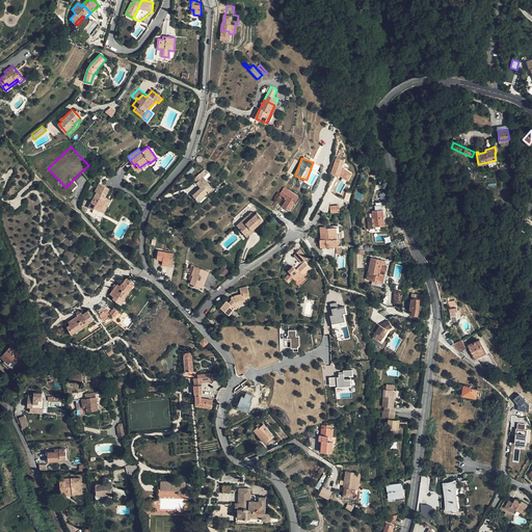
[(151,163),(150,163),(149,161),(139,167),(136,163),(134,165),(130,160),(128,161),(137,174),(151,163)]
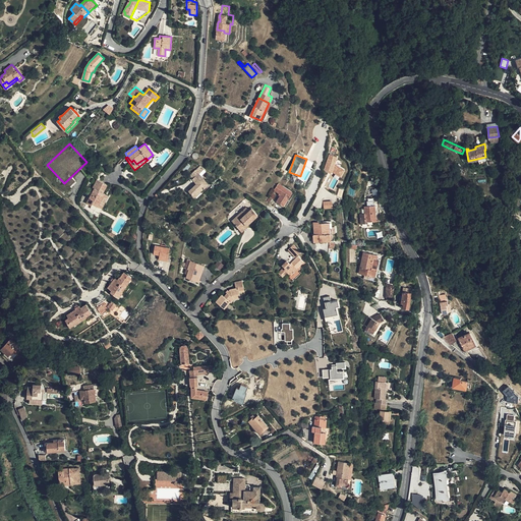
[(197,183),(189,191),(194,197),(209,184),(199,174),(204,170),(199,166),(189,175),(197,183)]
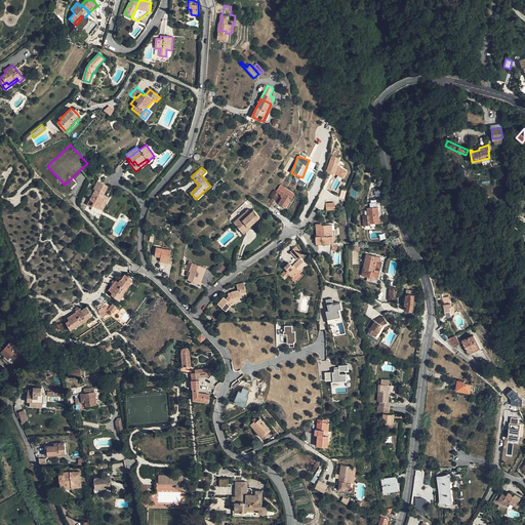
[(341,177),(341,176),(340,175),(334,189),(338,192),(345,178),(341,177)]
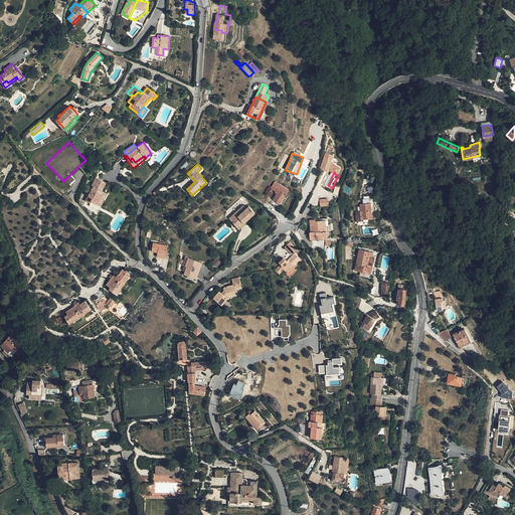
[(98,204),(104,191),(102,190),(106,183),(99,179),(96,187),(94,186),(86,201),(91,203),(92,201),(98,204)]
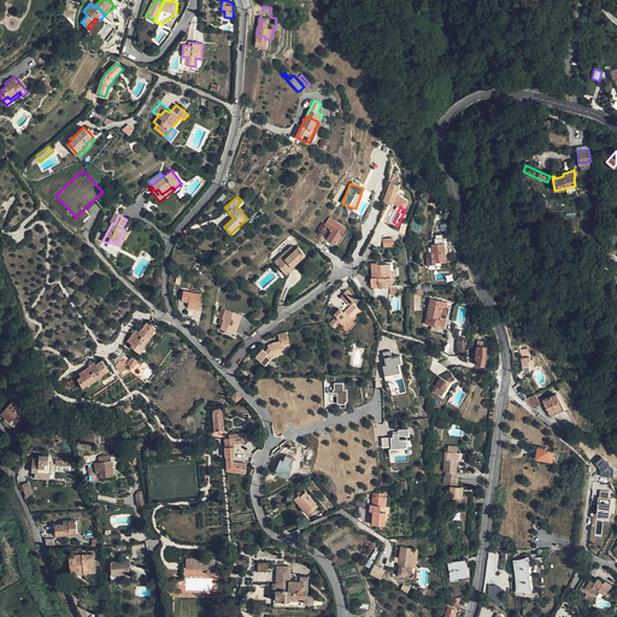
[(339,234),(341,235),(346,228),(330,217),(325,225),(330,229),(333,230),(331,233),(328,239),(334,242),(339,234)]
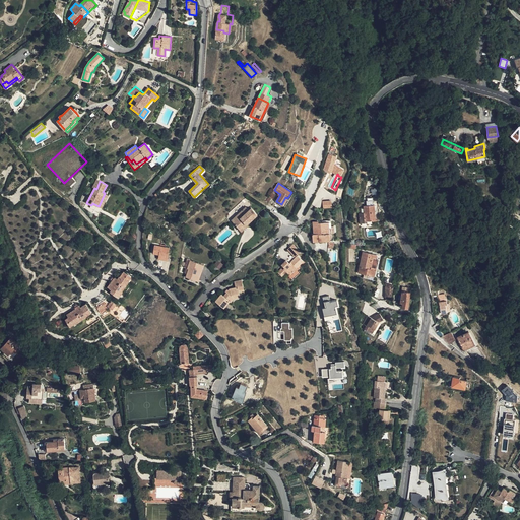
[(108,195),(105,193),(99,206),(102,208),(108,195)]
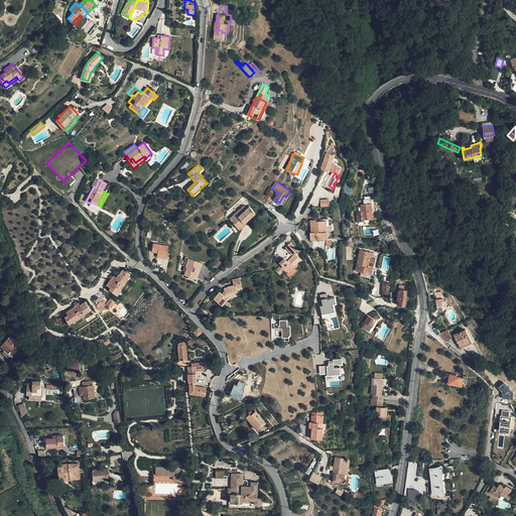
[(370,196),(360,197),(362,212),(357,212),(358,222),(364,221),(364,219),(373,219),(371,204),(370,204),(370,196)]
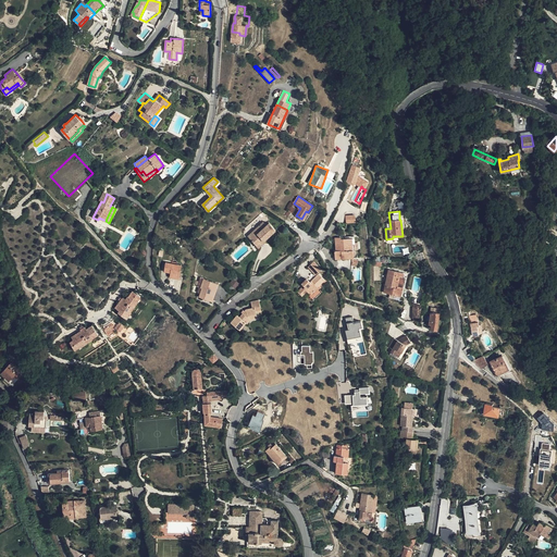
[(275,230),(269,223),(267,225),(263,222),(248,236),(257,245),(262,238),(264,240),(275,230)]
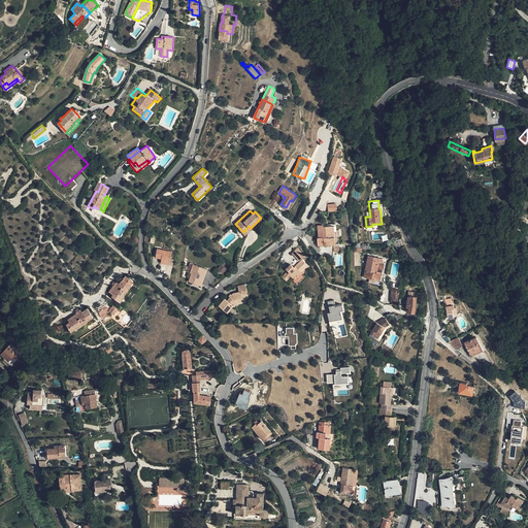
[(323,225),(318,225),(319,237),(317,237),(318,245),(335,243),(334,236),(336,236),(335,224),(331,224),(331,225),(323,226),(323,225)]
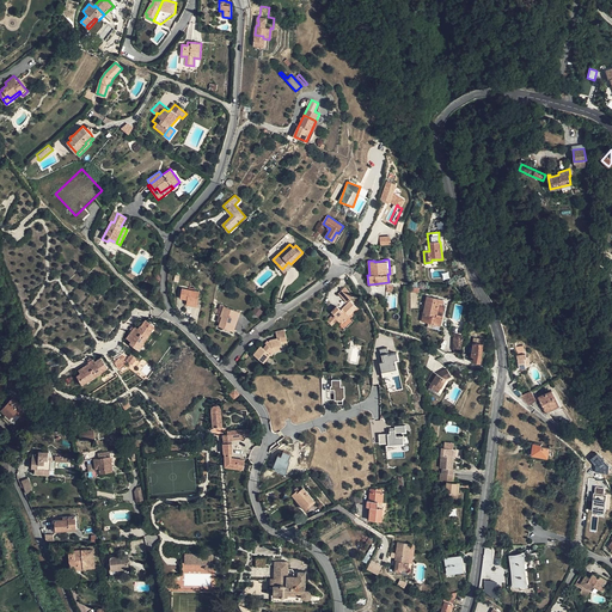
[(461,277),(453,282),(457,287),(465,283),(461,277)]
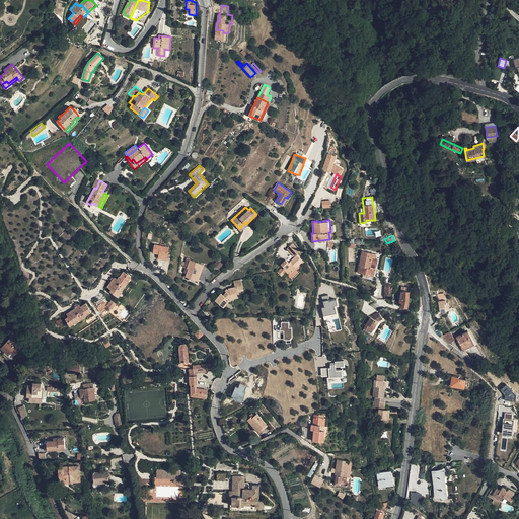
[(287,249),(294,256),(299,251),(292,243),(287,249)]
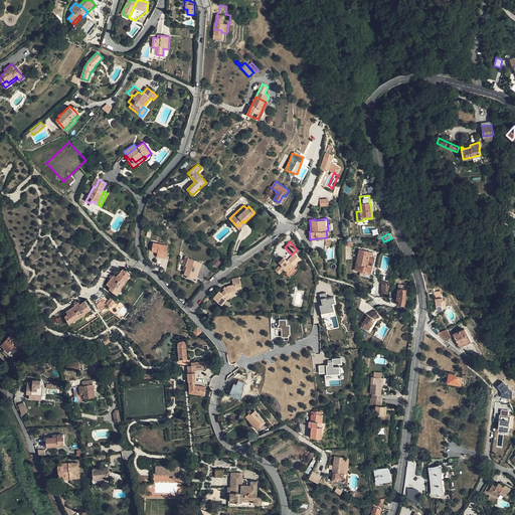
[(157,253),(166,254),(168,245),(153,242),(152,250),(158,251),(157,253)]
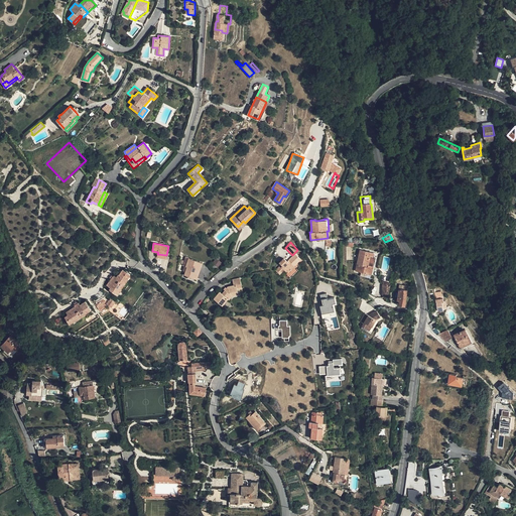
[(369,252),(360,250),(357,264),(356,271),(372,275),(373,266),(369,265),(371,256),(374,257),(374,253),(369,252)]
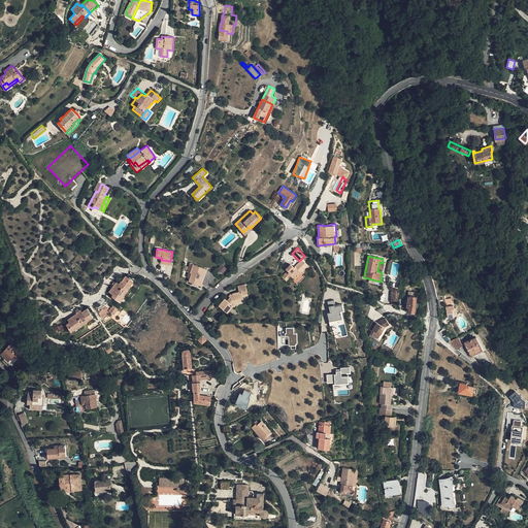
[(293,281),(296,285),(305,276),(300,272),(307,265),(302,259),(294,267),(293,266),(291,267),(290,266),(287,269),(288,270),(283,276),(282,277),(287,282),(291,276),(294,279),(293,281)]
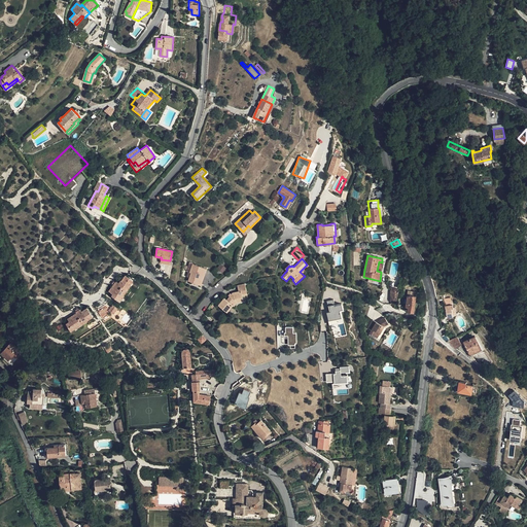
[(385,262),(382,262),(379,261),(377,271),(381,272),(380,281),(381,281),(385,262)]
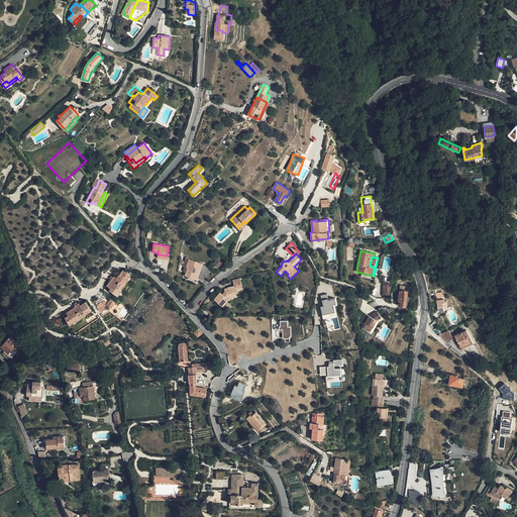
[(203,264),(197,262),(189,259),(187,265),(187,267),(188,268),(187,269),(186,272),(185,276),(195,279),(199,268),(201,269),(203,264)]
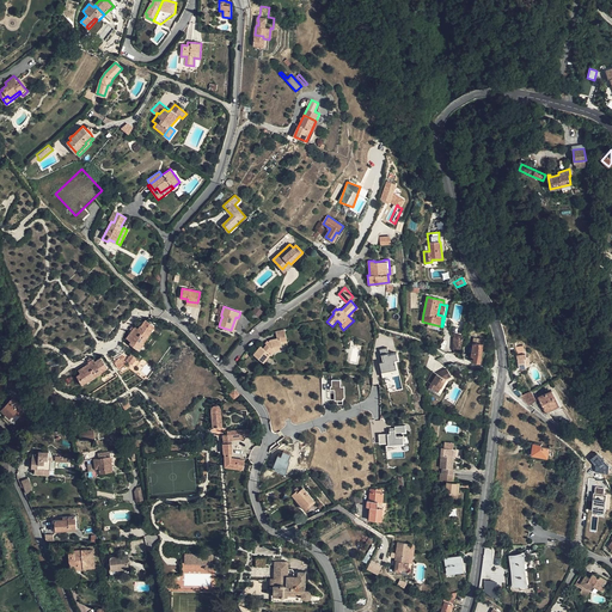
[(252,313),(259,317),(262,311),(255,307),(252,313)]
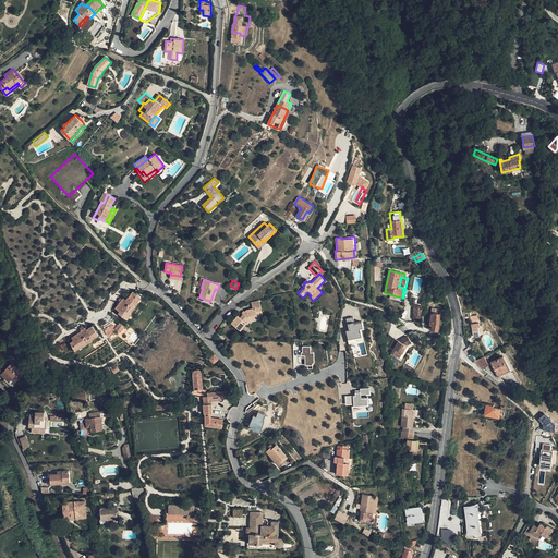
[(261,307),(259,300),(258,300),(251,302),(253,308),(246,311),(245,312),(243,315),(241,317),(238,316),(231,324),(240,330),(246,323),(247,324),(251,319),(252,319),(257,318),(256,313),(255,308),(261,307)]
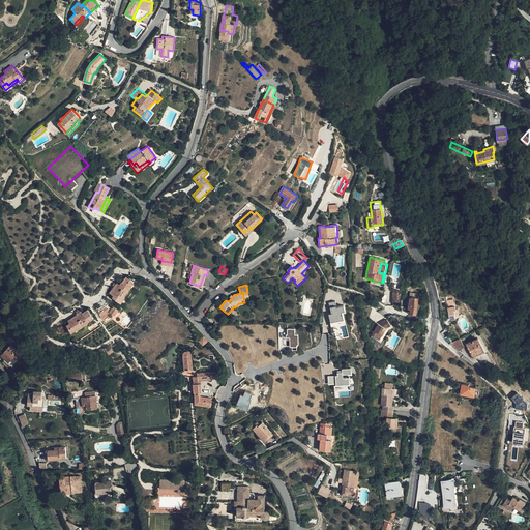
[(410,313),(416,314),(418,298),(418,293),(411,292),(409,308),(410,308),(410,313)]
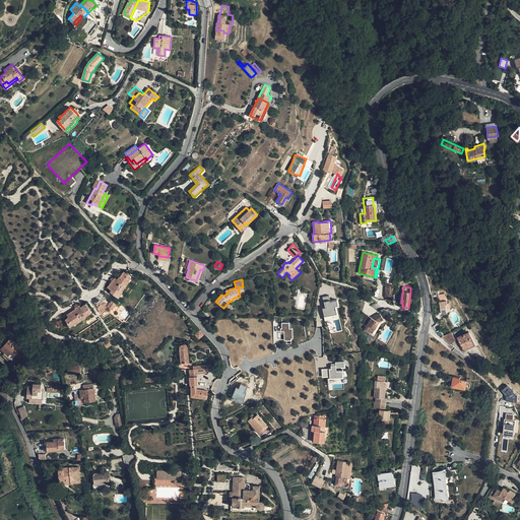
[(444,294),(437,295),(438,302),(437,302),(438,313),(447,312),(445,304),(447,304),(446,300),(445,300),(444,294)]
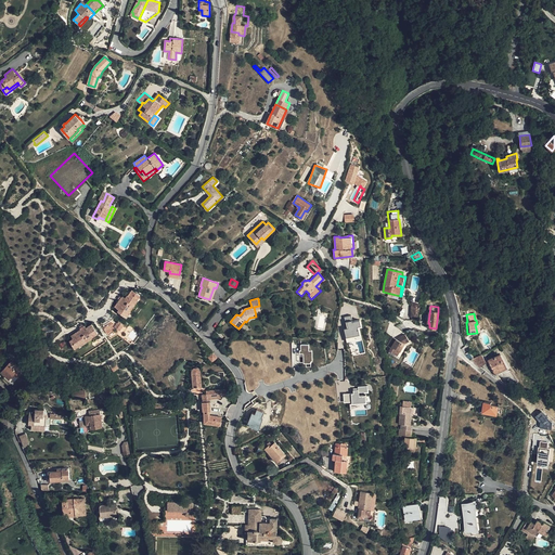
[(351,315),(344,317),(347,330),(344,330),(346,340),(359,338),(357,327),(360,326),(359,320),(352,321),(351,315)]
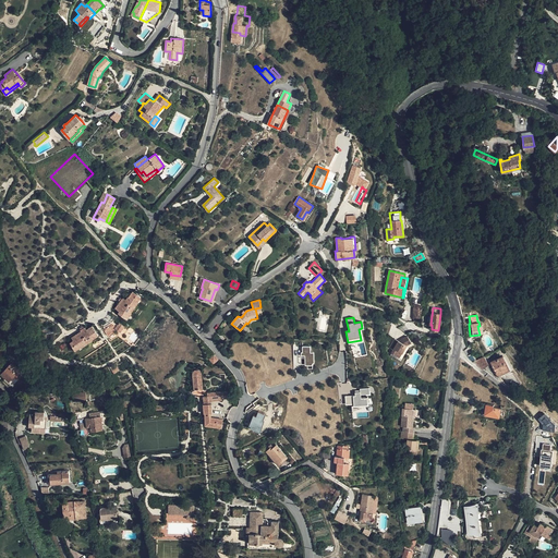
[(120,322),(116,328),(120,332),(125,326),(120,322)]
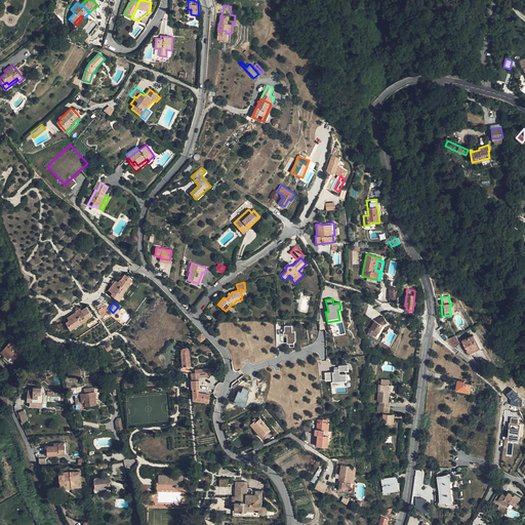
[(385,321),(379,323),(379,324),(377,325),(376,324),(372,321),(367,328),(370,331),(368,334),(372,337),(375,333),(377,335),(382,329),(388,327),(385,321)]
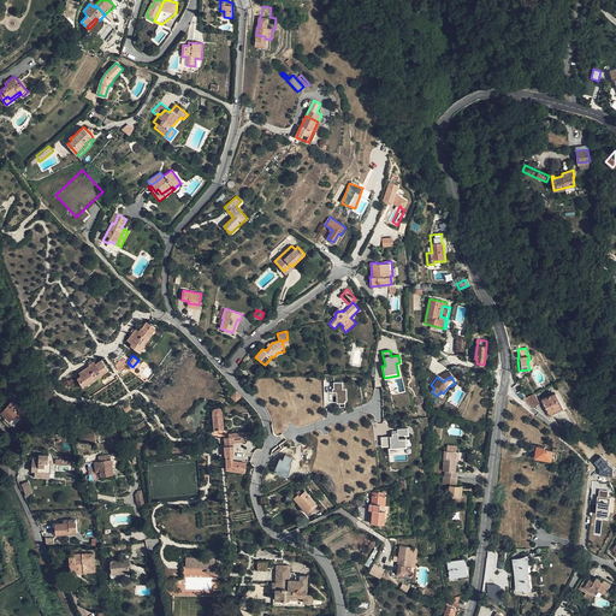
[(333,394),(337,394),(337,404),(345,404),(347,390),(343,390),(343,383),(333,383),(333,394)]
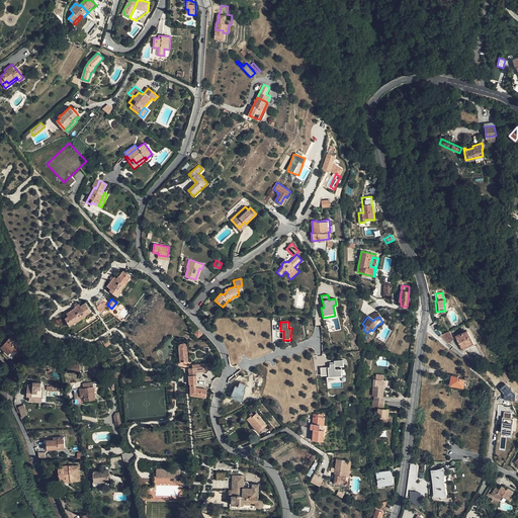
[(449,331),(441,334),(441,335),(445,339),(448,342),(453,338),(449,331)]
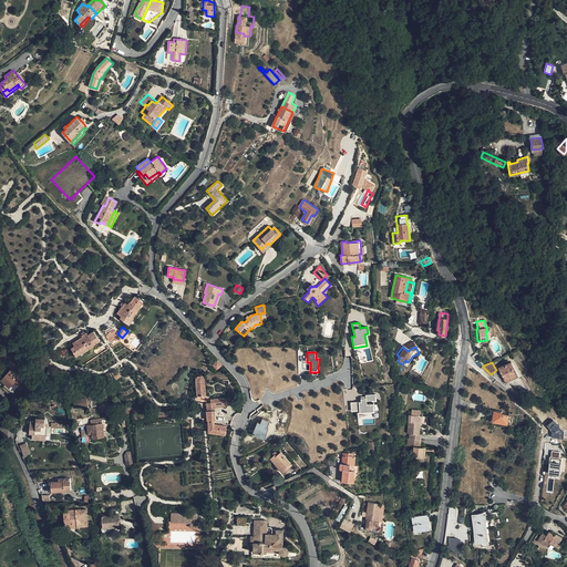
[(505,379),(506,382),(519,375),(518,373),(517,374),(511,362),(500,368),(501,371),(500,371),(504,379),(505,379)]
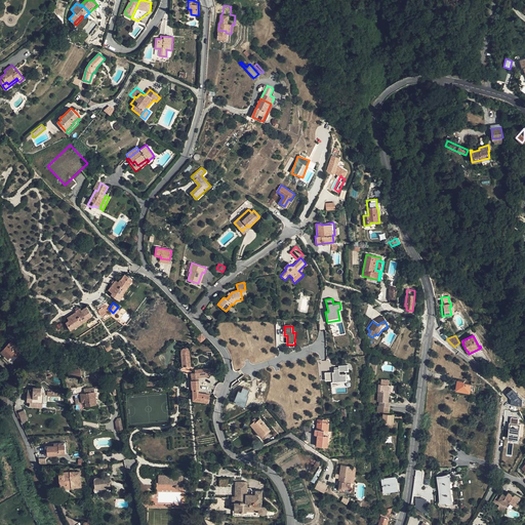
[(8,359),(13,354),(14,353),(16,355),(19,352),(17,350),(18,349),(14,345),(15,344),(12,340),(10,342),(8,340),(5,345),(6,347),(0,352),(0,358),(4,354),(8,359)]
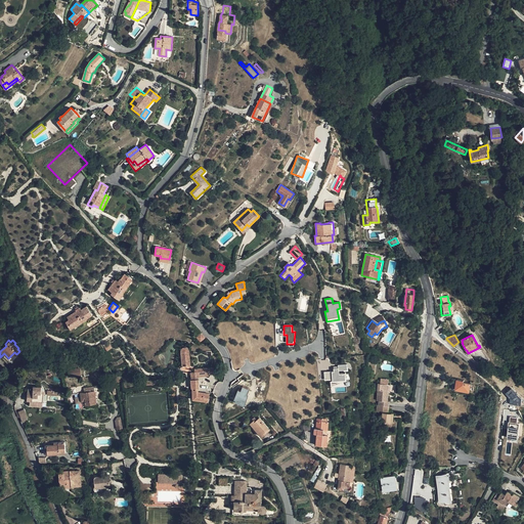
[(189,347),(180,348),(181,372),(191,372),(189,347)]
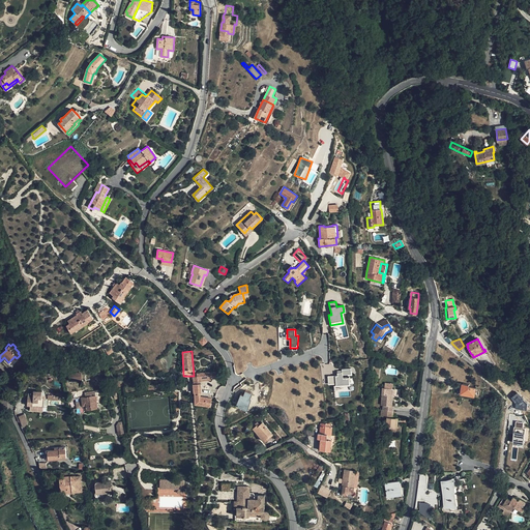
[(234,373),(235,373),(241,371),(242,371),(241,363),(233,364),(234,373)]
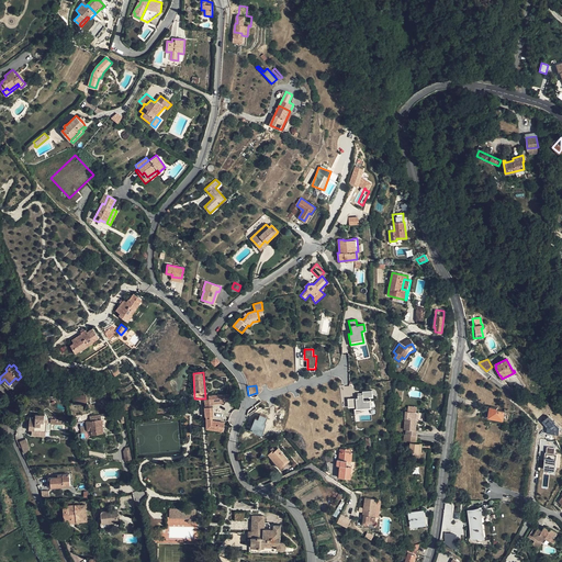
[(358,398),(347,398),(348,408),(357,407),(357,409),(370,409),(370,402),(363,402),(363,398),(372,397),(372,392),(357,392),(358,398)]
